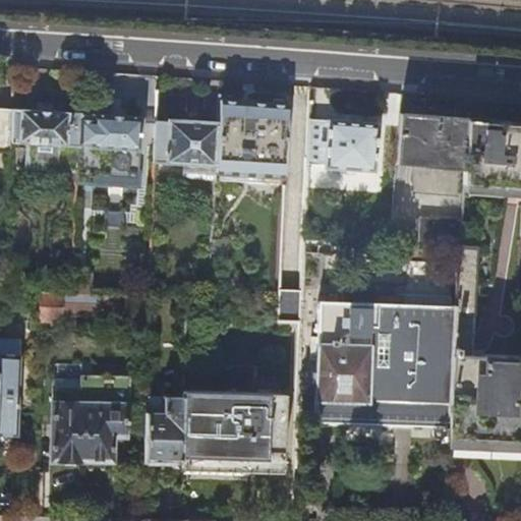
[(251,101),(217,99),(215,121),(213,165),(212,172),(281,176),(286,103),(251,101)]
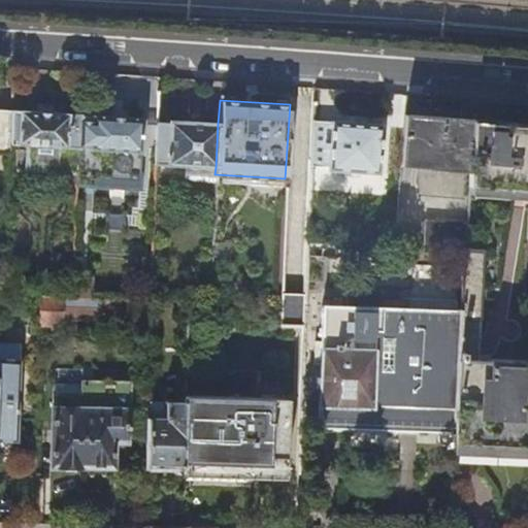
[(0,108),(0,153),(7,153),(9,109),(0,108)]
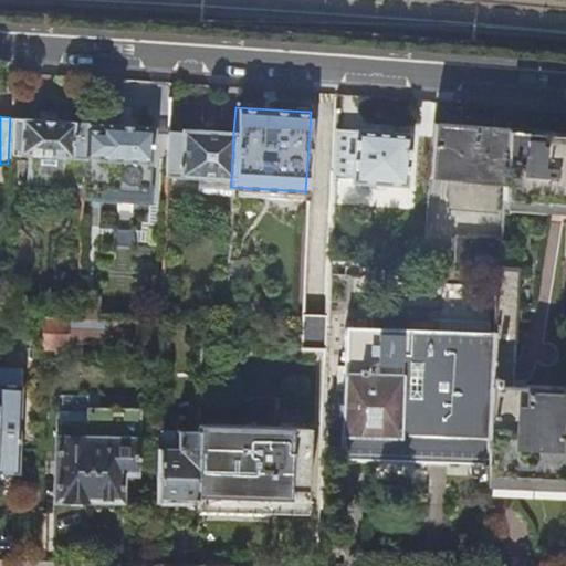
[(41,119),(10,117),(8,164),(8,174),(20,175),(20,156),(31,156),(31,163),(39,164),(40,156),(46,157),(70,158),(72,122),(41,119)]
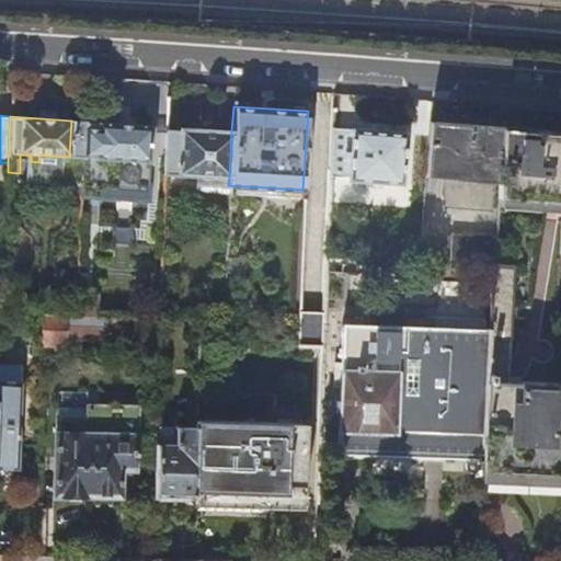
[(83,122),(71,121),(69,157),(81,158),(83,124),(83,122)]
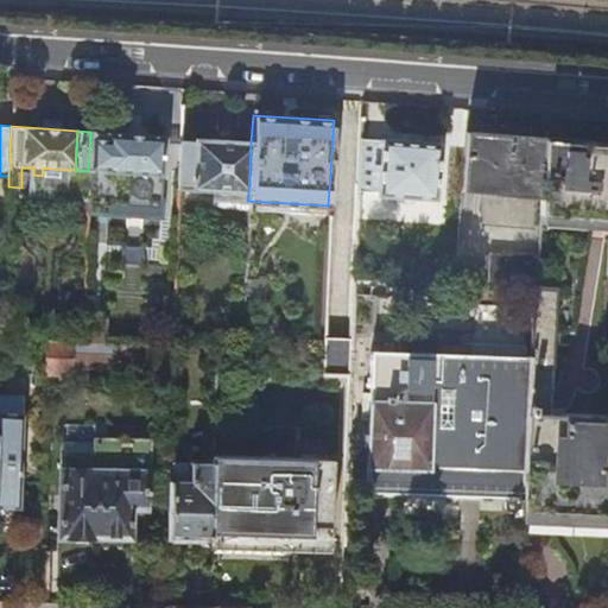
[(500,134),(466,132),(462,190),(543,196),(546,138),(500,134)]
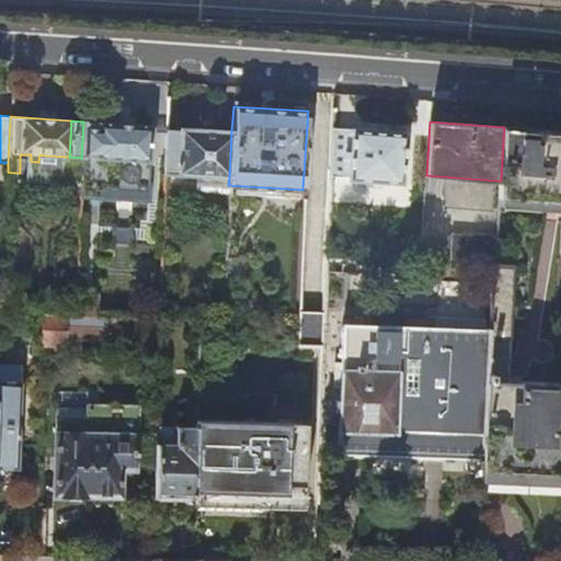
[(96,125),(83,124),(81,158),(79,196),(100,197),(100,190),(147,192),(150,125),(121,124),(96,123),(96,125)]
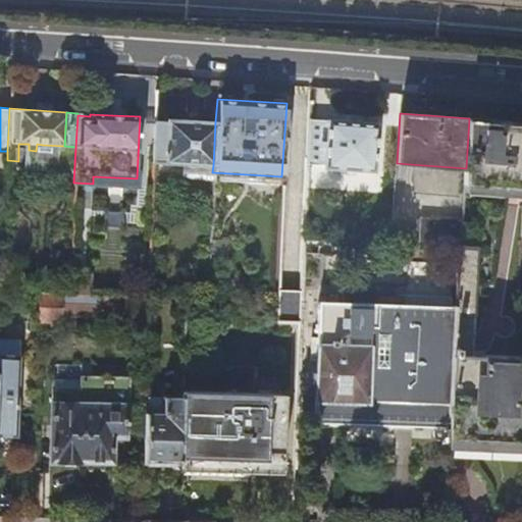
[(521,189),(521,121),(506,121),(469,118),(466,168),(464,186),(521,189)]
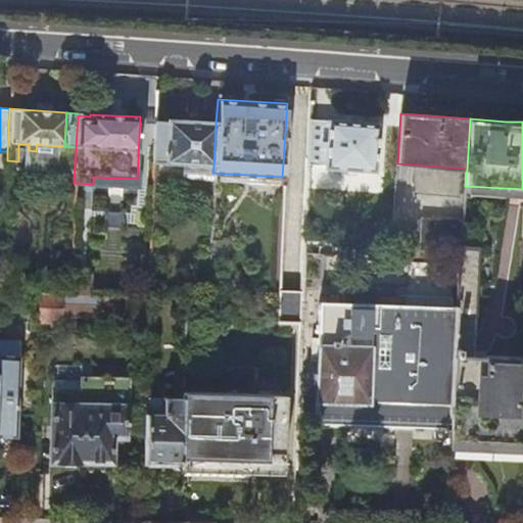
[(214,165),(216,122),(186,121),(165,120),(165,122),(154,122),(152,162),(214,165)]
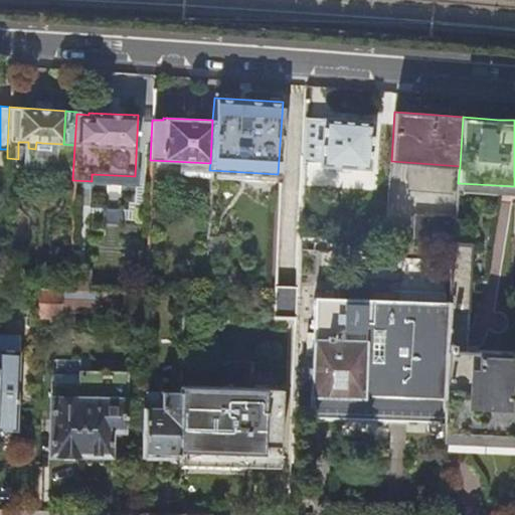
[(323,122),(305,120),(302,161),(320,163),(320,166),(371,169),(374,123),(345,121),(323,119),(323,122)]
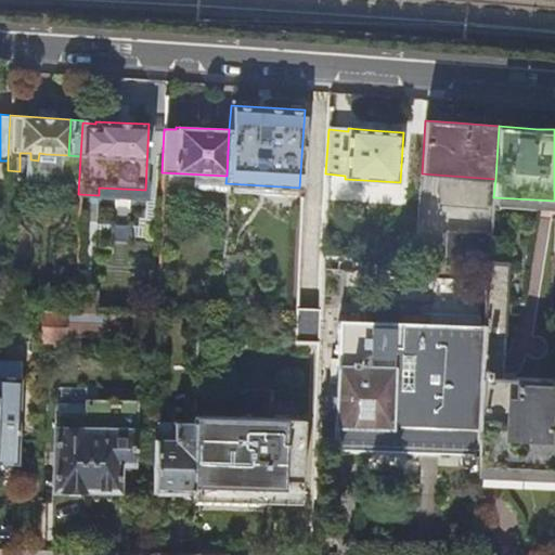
[(444,261),(490,263),(491,261),(492,233),(447,230),(444,261)]
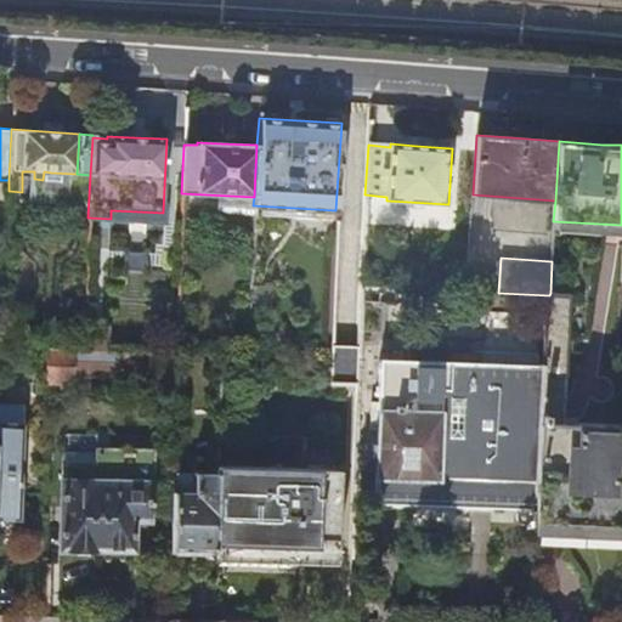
[(362,284),(361,303),(395,304),(396,287),(362,284)]
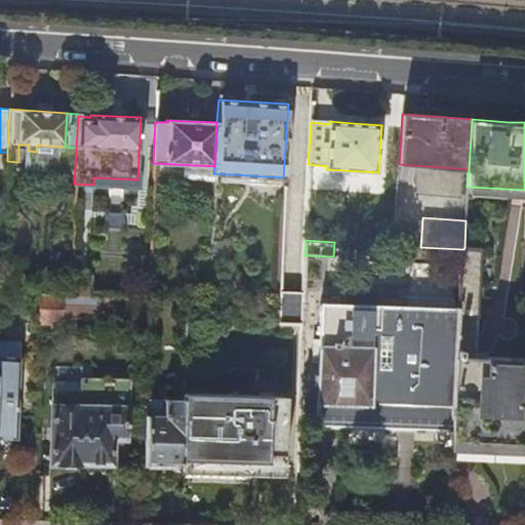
[(491,442),(524,443),(524,361),(477,359),(482,248),(465,247),(463,249),(460,325),(454,441),(491,442)]
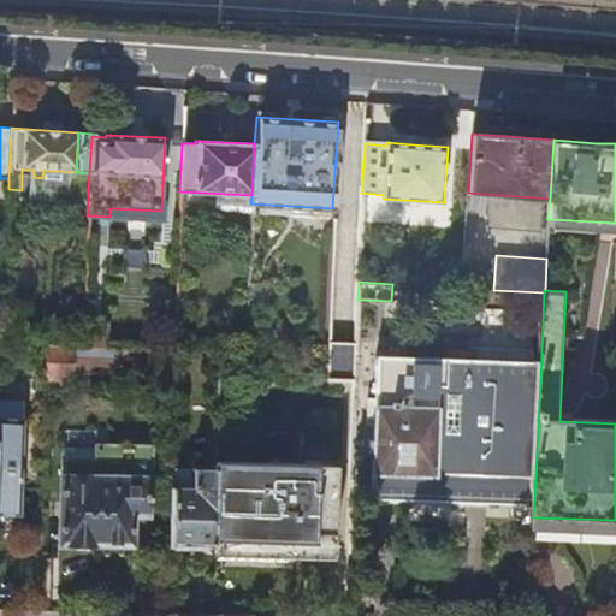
[(529,309),(483,307),(480,357),(528,359),(529,309)]
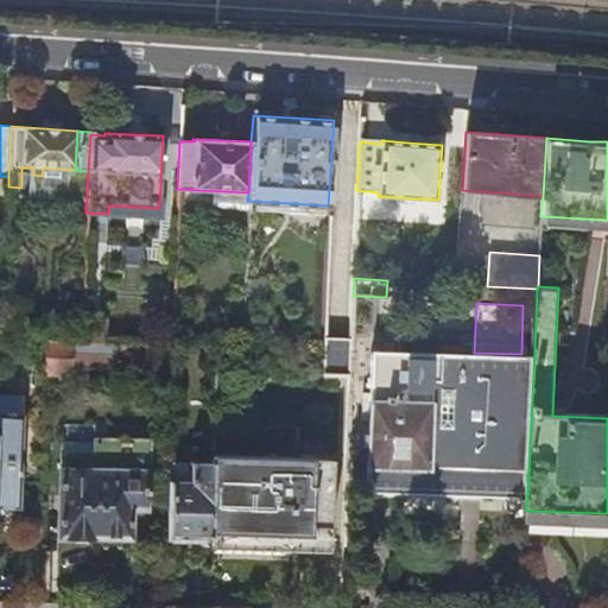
[(82,342),(102,343),(103,317),(83,316),(83,324),(82,342)]
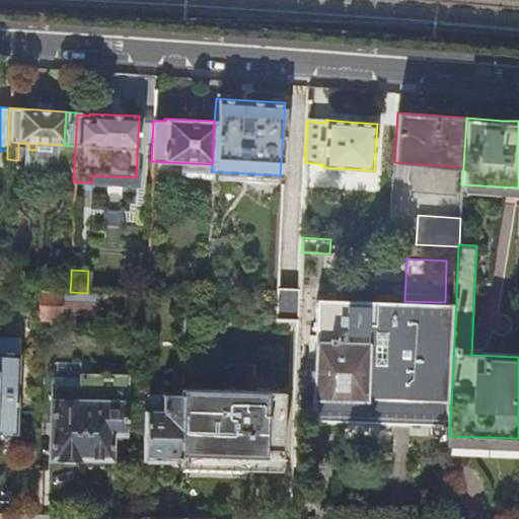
[(70,292),(71,277),(57,276),(57,292),(62,292),(70,292)]
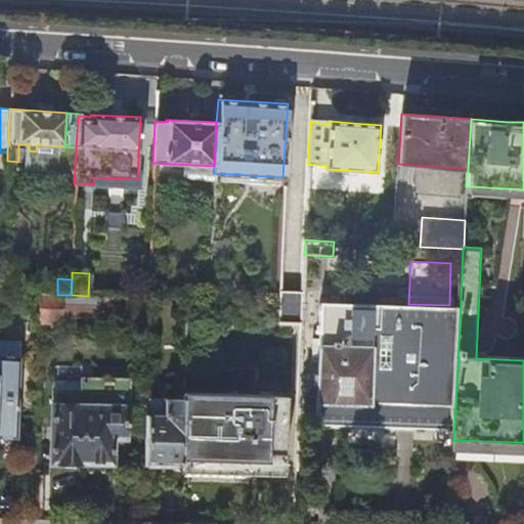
[(39,294),(38,321),(60,322),(61,305),(62,295),(57,295),(39,294)]
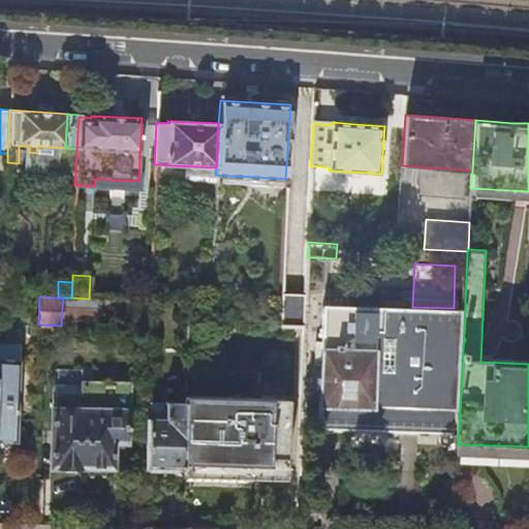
[(71,298),(63,298),(62,308),(90,309),(90,311),(121,312),(122,300),(89,299),(71,298)]
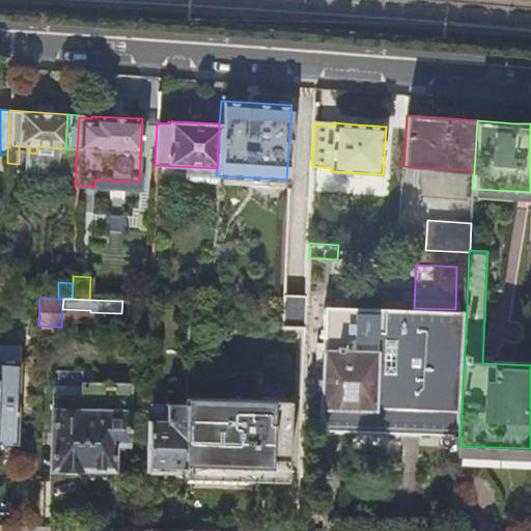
[(150,314),(150,302),(122,301),(121,313),(150,314)]
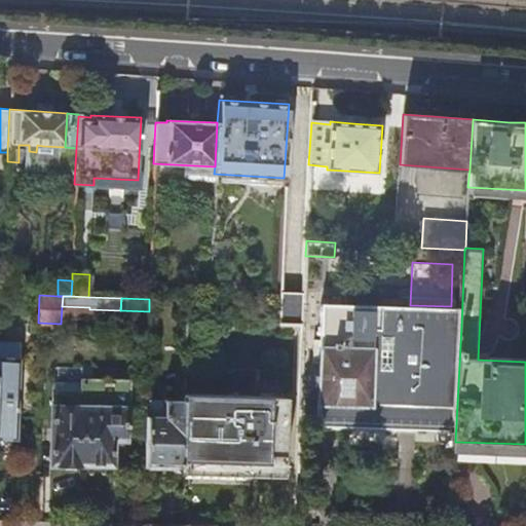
[(384,428),(454,431),(456,378),(459,309),(316,303),(311,425),(384,428)]
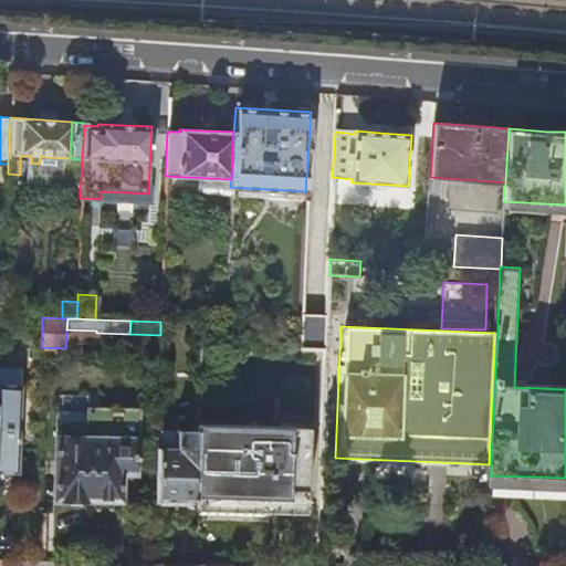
[(55,421),(55,437),(134,438),(139,439),(140,380),(86,379),(85,421),(55,421)]
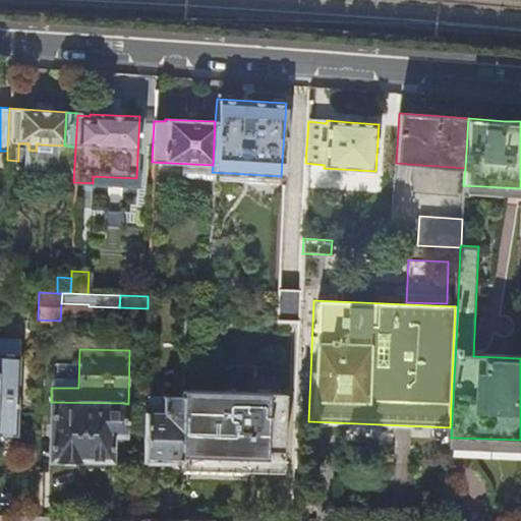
[(0,428),(1,428),(14,429),(17,355),(0,354),(0,428)]
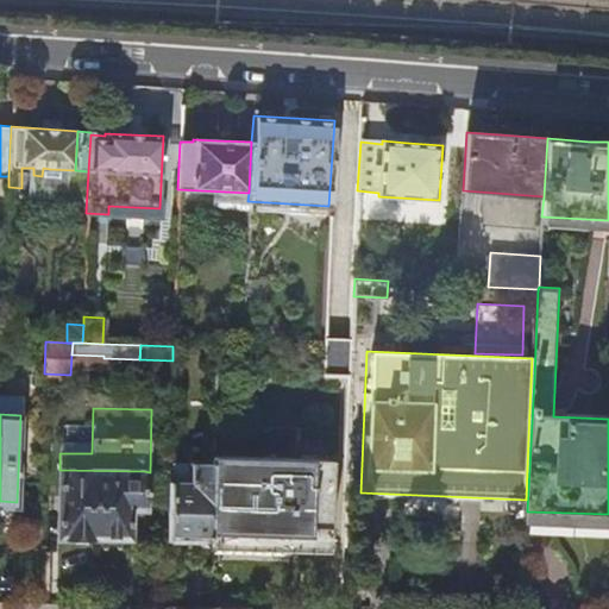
[(209,538),(209,540),(264,541),(325,544),(327,458),(296,457),(297,435),(243,434),(242,454),(212,453),(212,462),(211,501),(209,538)]
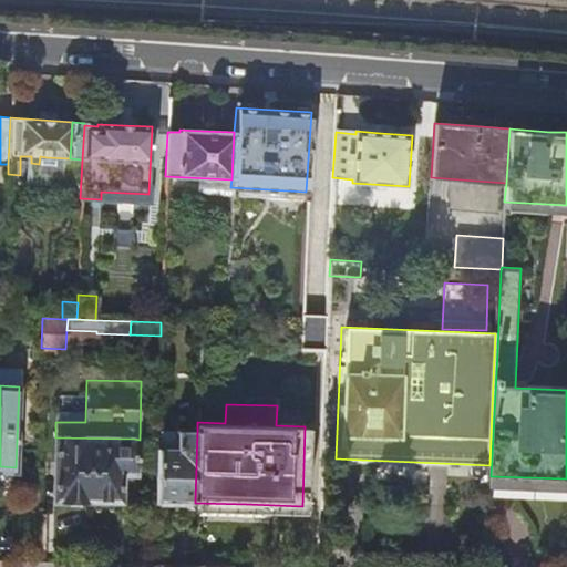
[(175,430),(158,429),(157,447),(175,449),(175,430)]
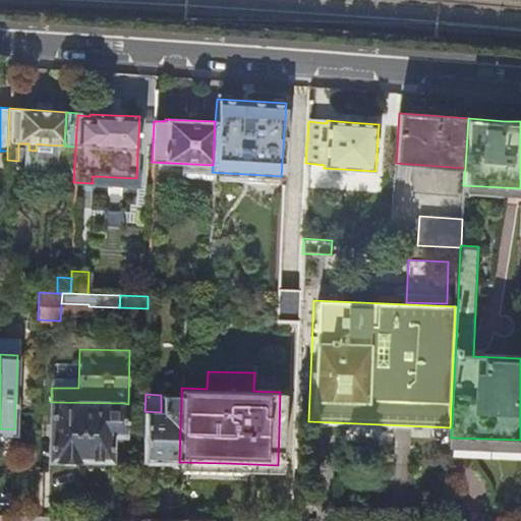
[(180,428),(181,395),(161,395),(161,412),(145,411),(145,435),(143,461),(161,462),(164,462),(165,460),(179,460),(180,428)]
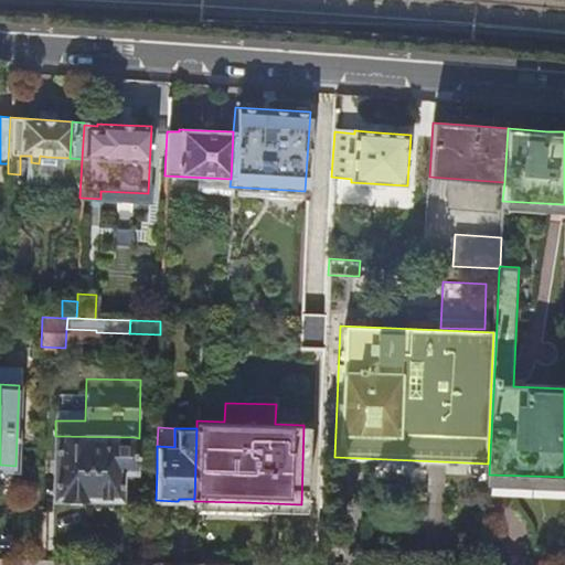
[(134,437),(55,436),(53,497),(87,498),(119,499),(120,472),(132,472),(134,437)]
